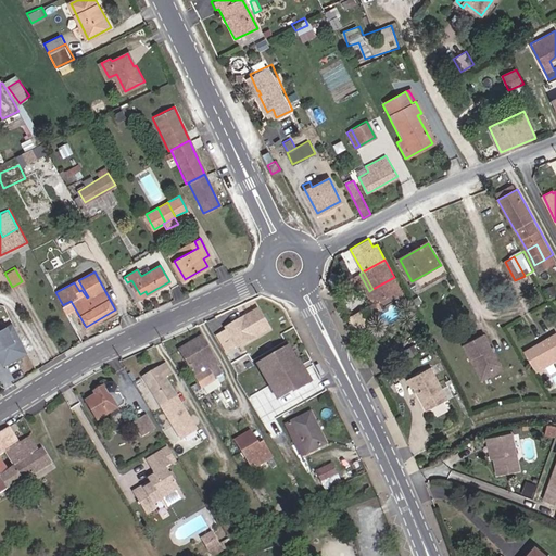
[(12,287),(4,273),(2,275),(10,288),(12,287)]
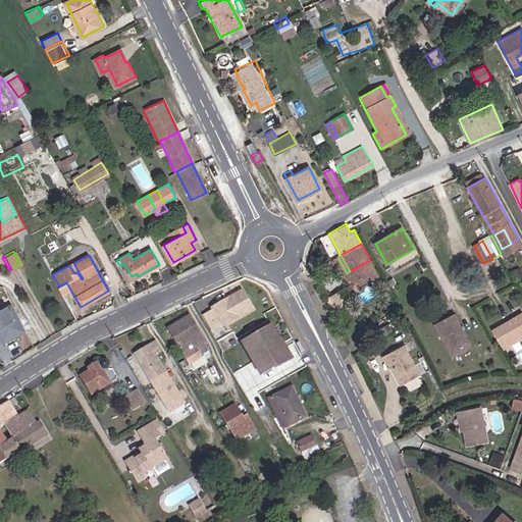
[(365,263),(350,271),(355,281),(370,273),(365,263)]
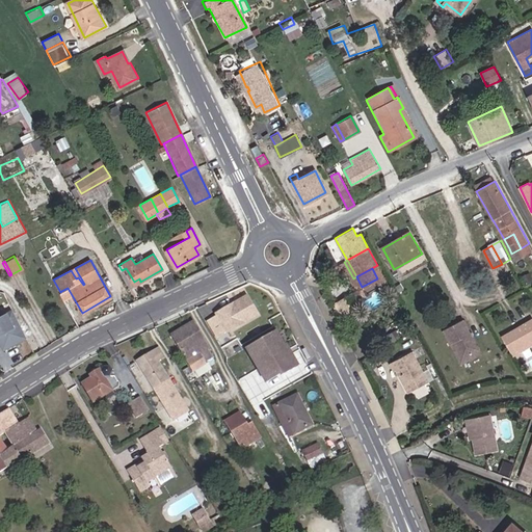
[(246,297),(217,314),(228,331),(257,315),(246,297)]
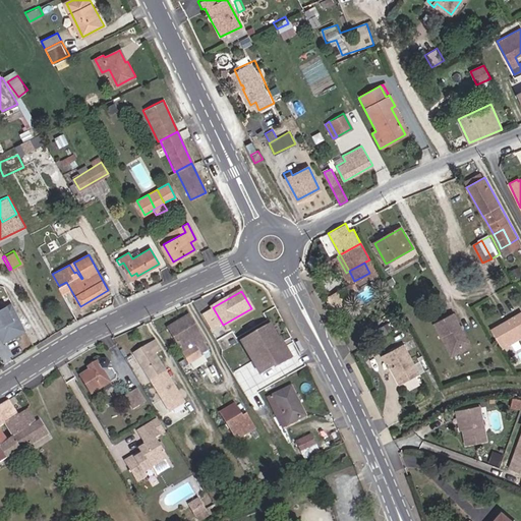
[(327,300),(333,311),(340,307),(334,296),(327,300)]
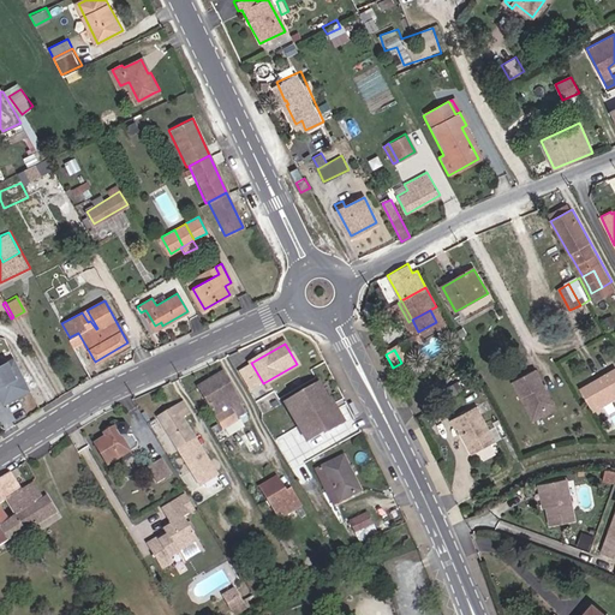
[(30,389),(13,357),(0,363),(0,398),(3,404),(30,389)]
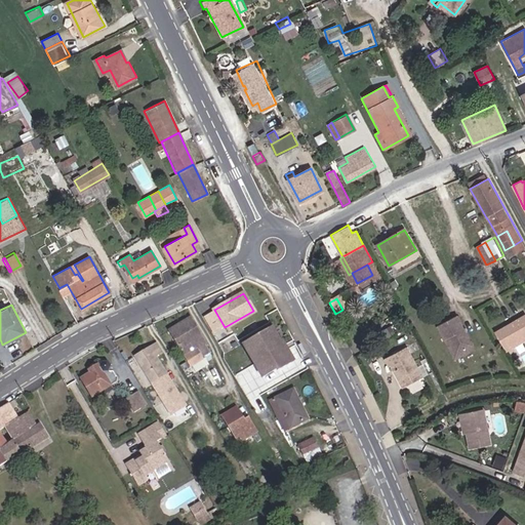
[(524,316),(510,325),(520,344),(524,339),(524,316)]
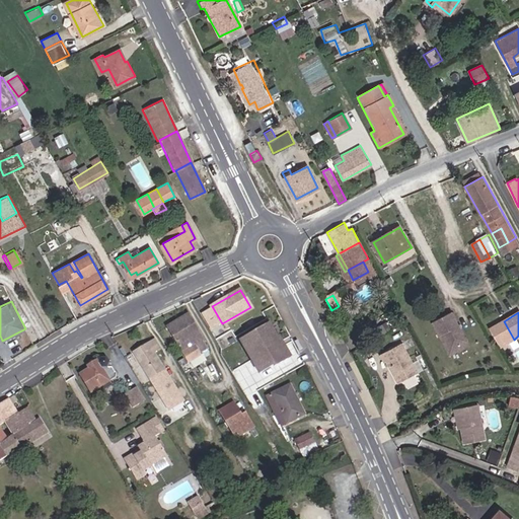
[(465,343),(451,313),(431,323),(438,337),(441,335),(447,346),(455,349),(465,343)]
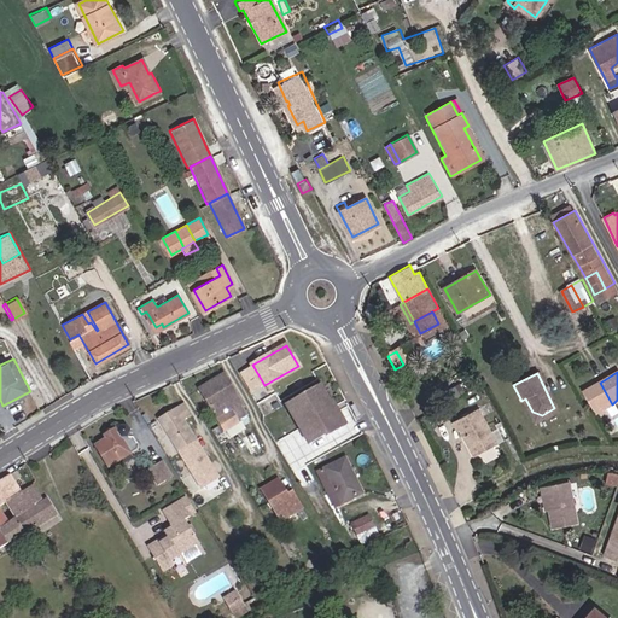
[(248,415),(223,374),(200,389),(226,432),(235,425),(234,423),(248,415)]
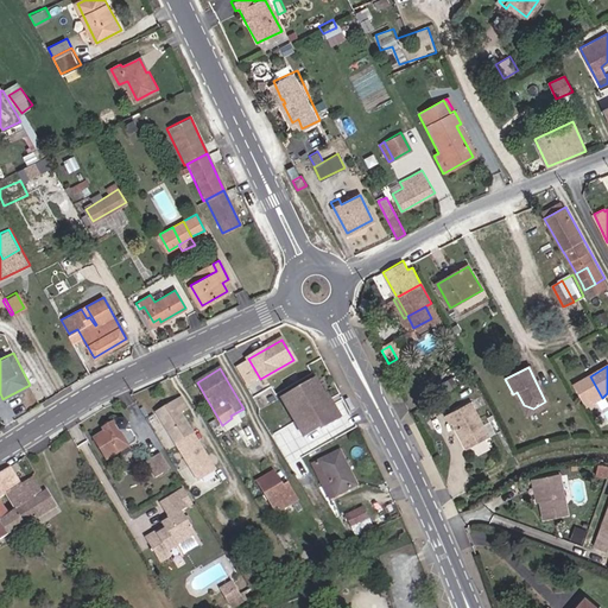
[(602,398),(590,377),(575,385),(588,406),(602,398)]
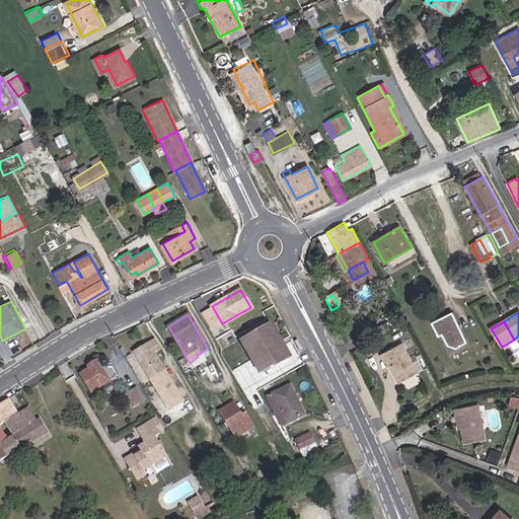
[(270,322),(240,339),(261,372),(275,364),(276,366),(289,358),(283,347),(281,348),(276,339),(279,337),(270,322)]
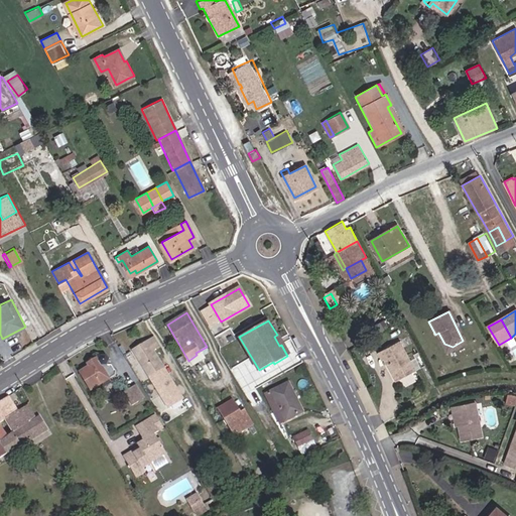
[(438,333),(435,335),(445,354),(465,344),(463,341),(453,347),(444,344),(438,333)]
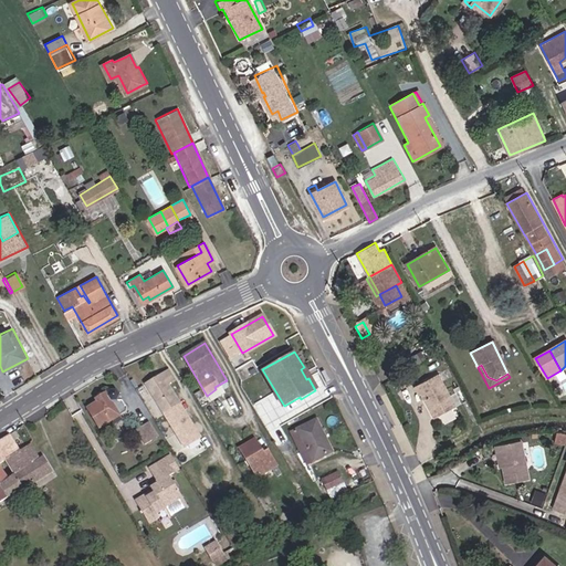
[(304,367),(301,369),(306,379),(308,378),(315,390),(318,388),(305,367),(304,367)]
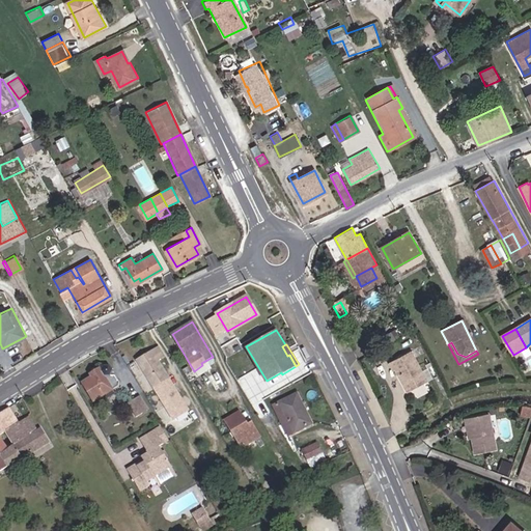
[(143,363),(140,365),(154,387),(167,378),(157,361),(164,357),(158,346),(140,359),(143,363)]
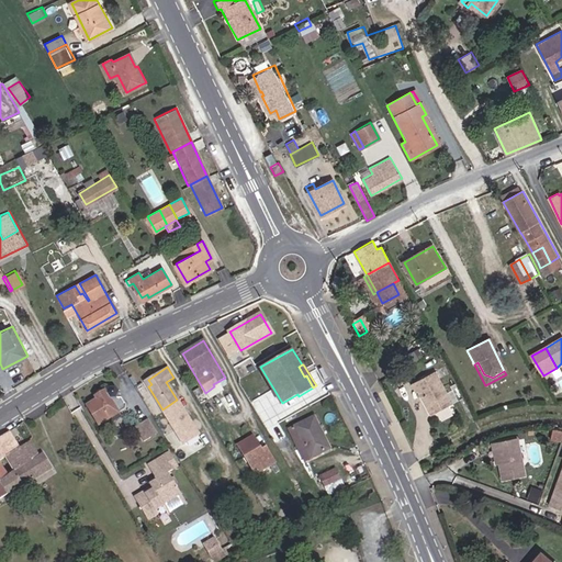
[(417,379),(435,409),(437,408),(447,403),(451,401),(445,389),(435,370),(417,379)]
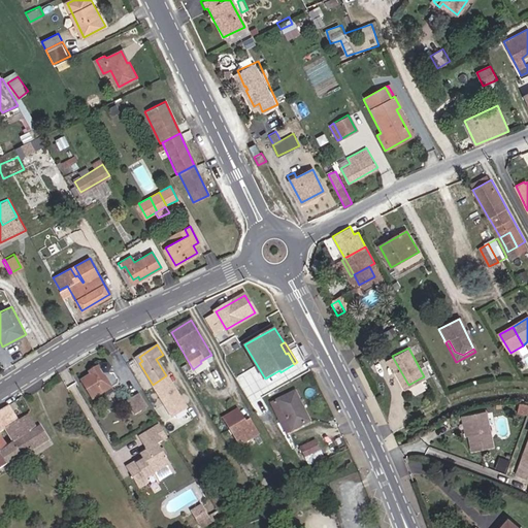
[(406,386),(408,385),(392,356),(387,359),(391,367),(394,365),(403,385),(405,384),(406,386)]
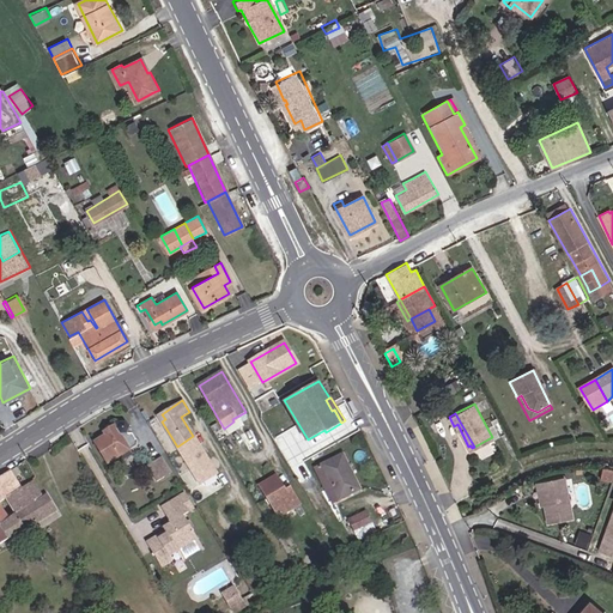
[(504,431),(497,418),(485,424),(492,437),(504,431)]
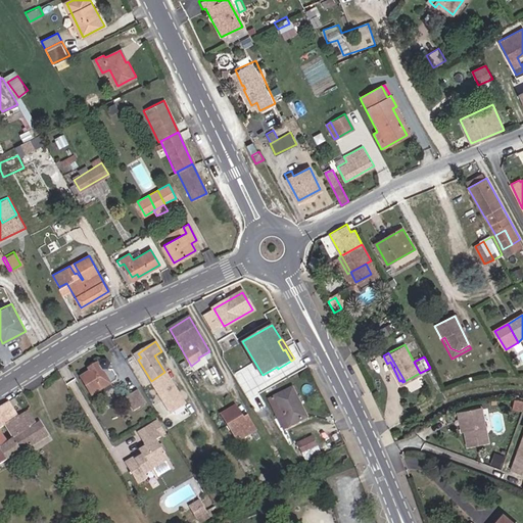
[(81,377),(92,394),(114,381),(115,376),(112,371),(107,371),(110,366),(107,360),(101,361),(99,365),(98,363),(88,369),(90,372),(81,377)]
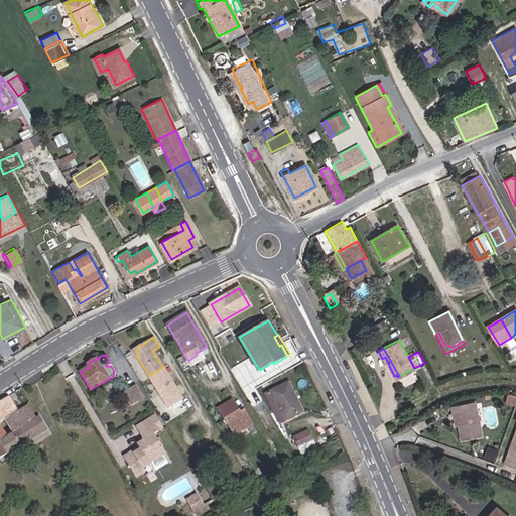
[(410,370),(401,375),(405,383),(414,378),(410,370)]
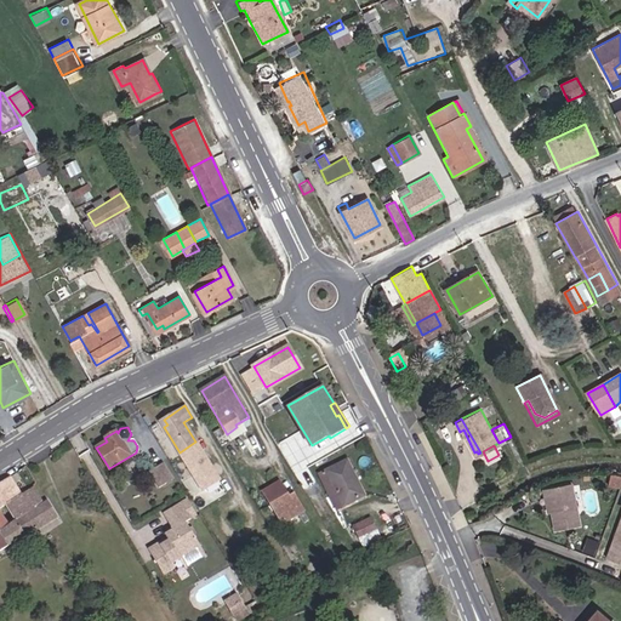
[(318,476),(336,510),(365,493),(346,460),(318,476)]
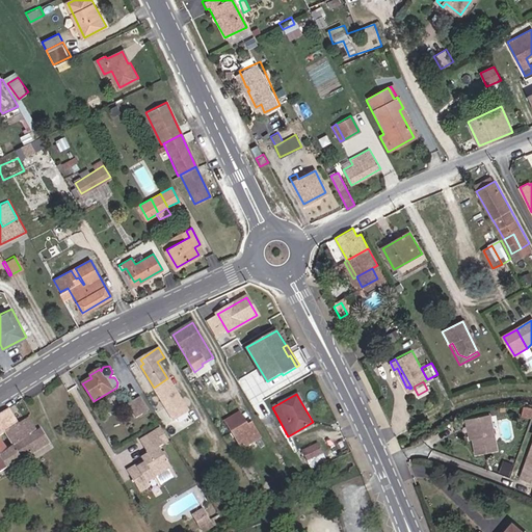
[(149,409),(140,396),(128,403),(137,417),(149,409)]
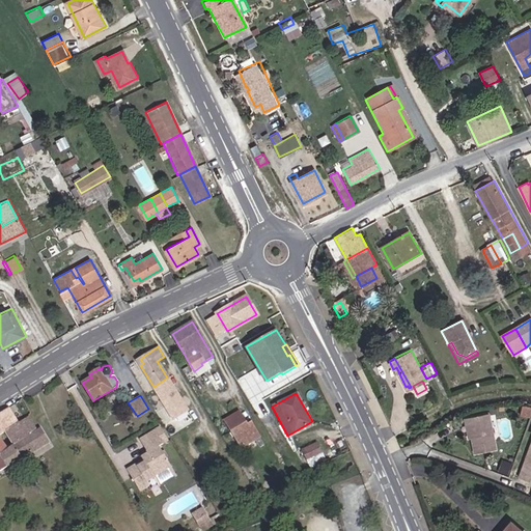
[(9,407),(0,412),(0,435),(5,431),(19,422),(9,407)]
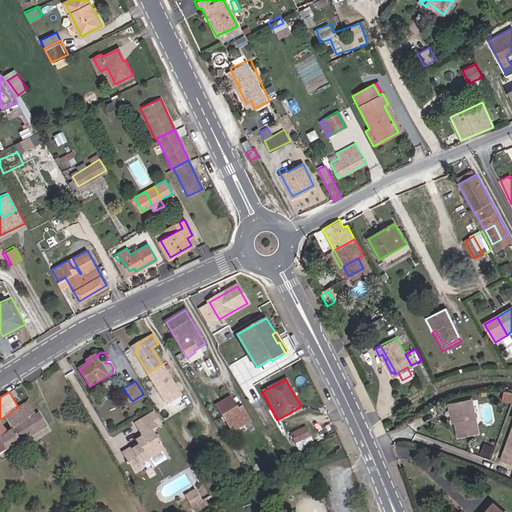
[(230,398),(217,406),(232,432),(249,421),(242,410),(238,412),(230,398)]
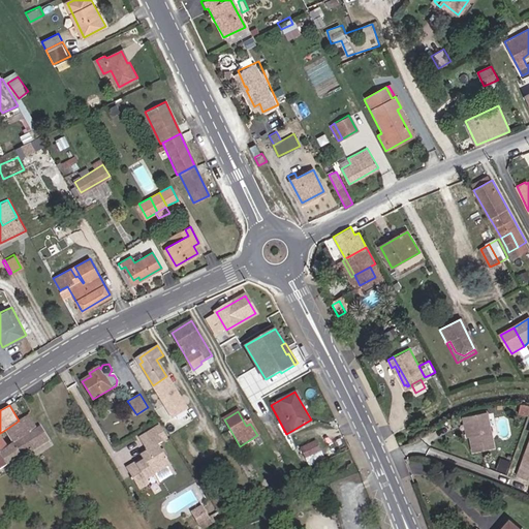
[(488,411),(463,416),(465,428),(468,427),(470,435),(472,452),(495,446),(488,411)]
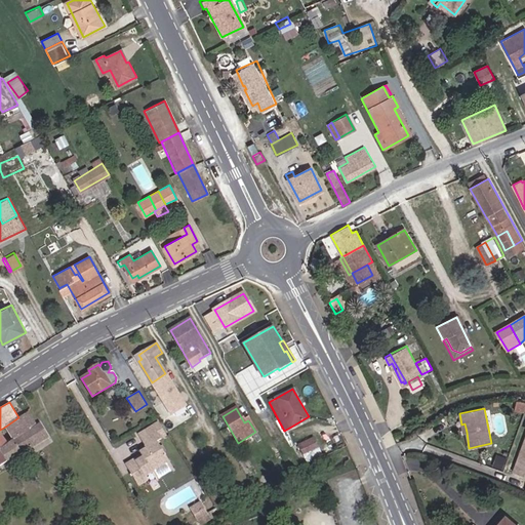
[(13,439),(36,423),(28,410),(18,417),(5,427),(13,439)]
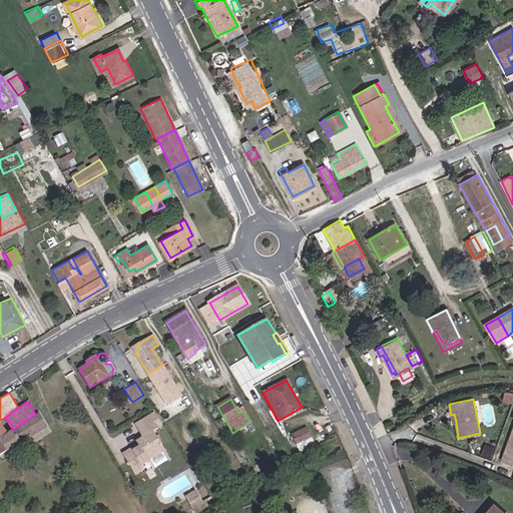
[(0,436),(0,437),(8,449),(46,425),(38,412),(35,414),(13,429),(1,436),(0,436)]
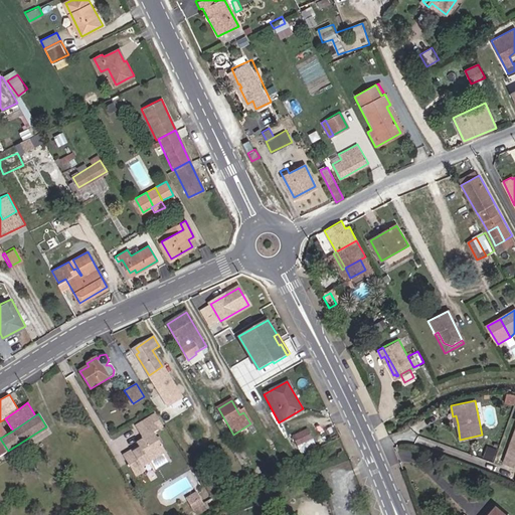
[(158,464),(167,458),(153,434),(157,432),(149,418),(135,426),(142,440),(136,444),(138,448),(123,458),(135,478),(143,473),(142,471),(150,467),(151,468),(158,464)]
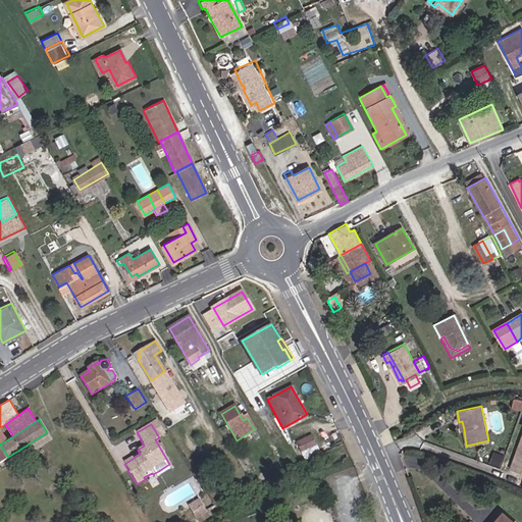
[(303,452),(316,445),(311,435),(298,441),(303,452)]
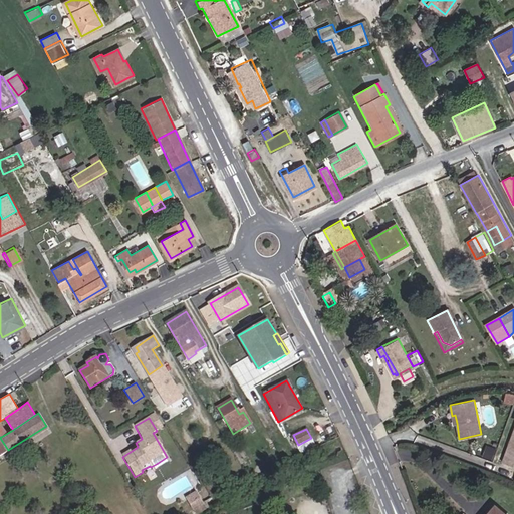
[(513,466),(513,429),(502,462),(513,466)]
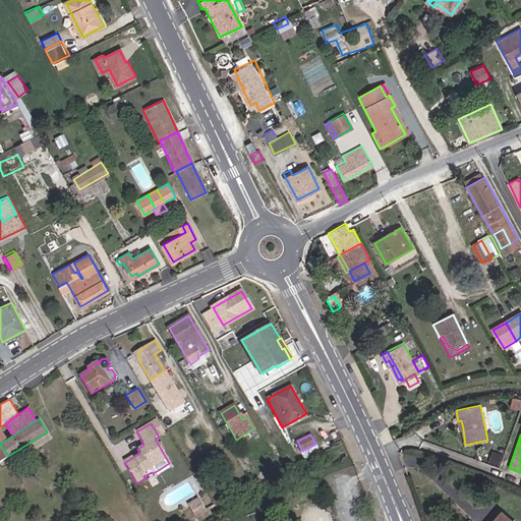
[(0,442),(0,461),(8,456),(0,444),(0,443),(1,443),(0,442)]
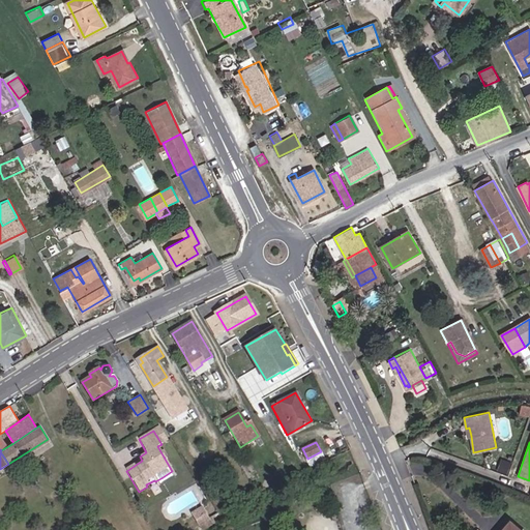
[(325,463),(321,451),(307,459),(304,461),(310,470),(325,463)]
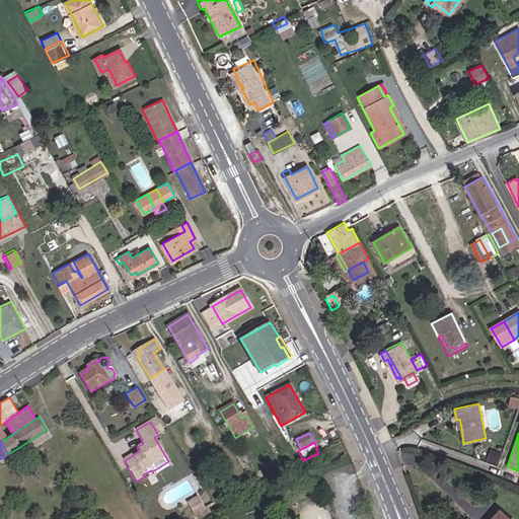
[(171,465),(168,461),(159,467),(161,471),(171,465)]
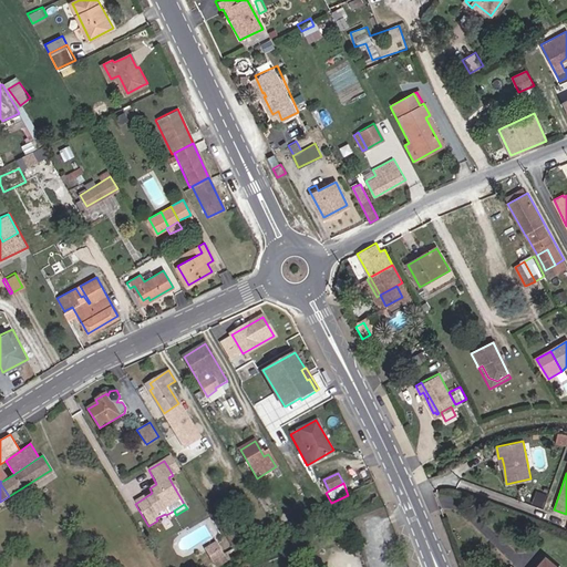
[(222,554),(218,548),(209,554),(213,559),(222,554)]
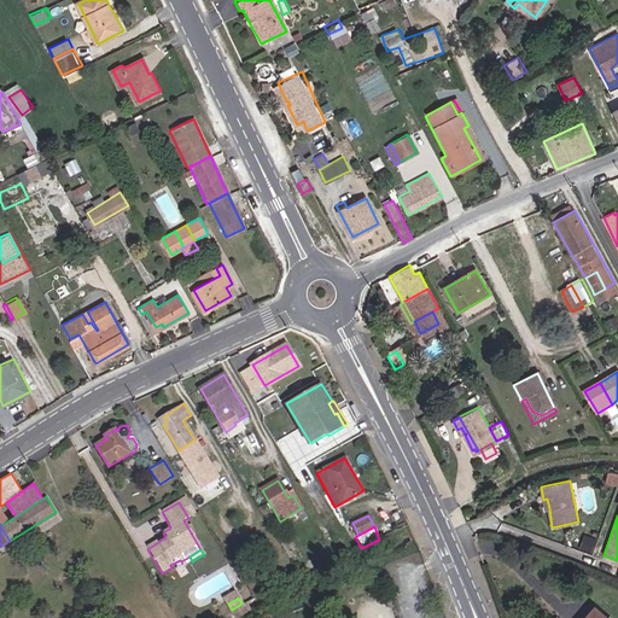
[(240,617),(248,614),(242,604),(232,610),(235,617),(240,617)]
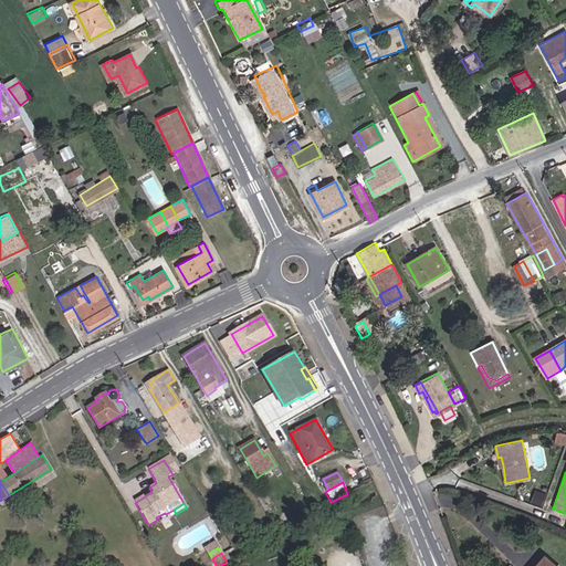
[(556,565),(545,556),(537,565),(556,565)]
